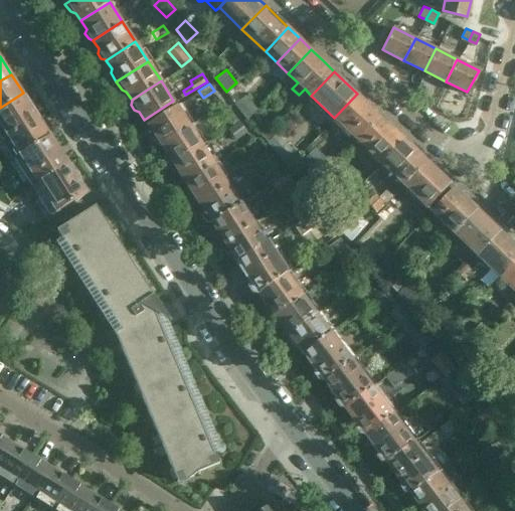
[(239,99),(230,88),(226,92),(246,116),(256,106),(246,93),(239,99)]
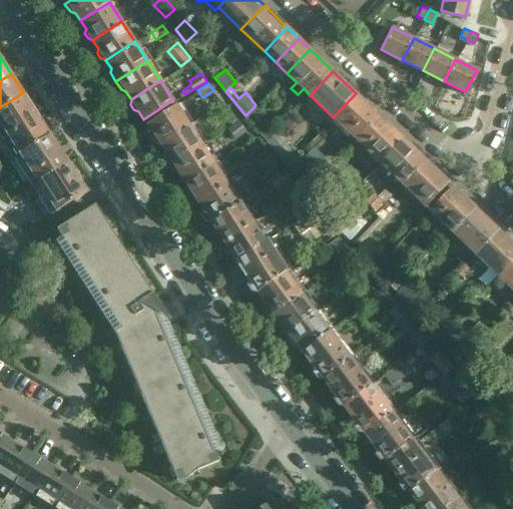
[(356,93),(333,117),(345,128),(368,104),(356,93)]
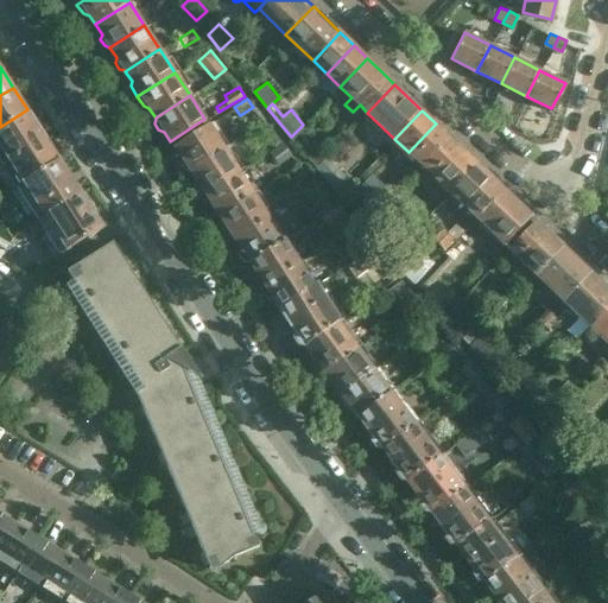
[(30,113),(0,132),(0,159),(4,164),(45,137),(30,113)]
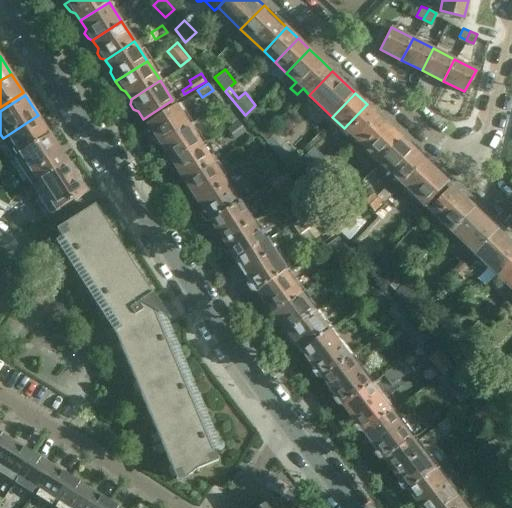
[(222,101),(218,105),(231,121),(231,120),(235,117),(222,101)]
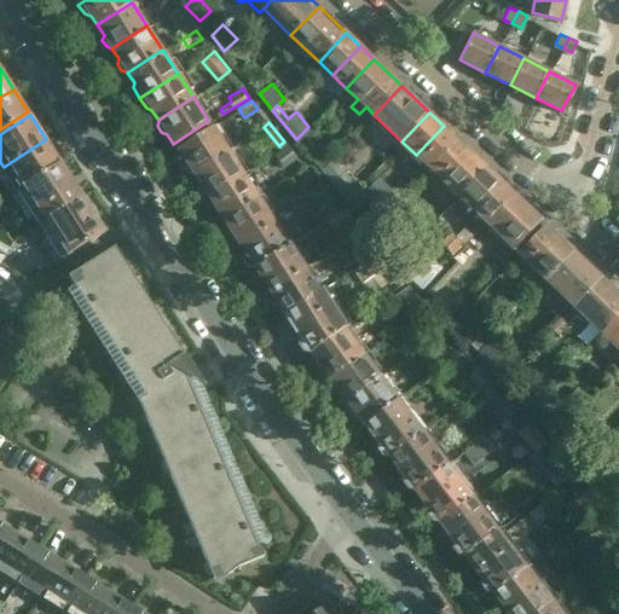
[(192,172),(226,149),(210,125),(177,148),(183,158),(181,163),(186,171),(191,172),(192,172)]
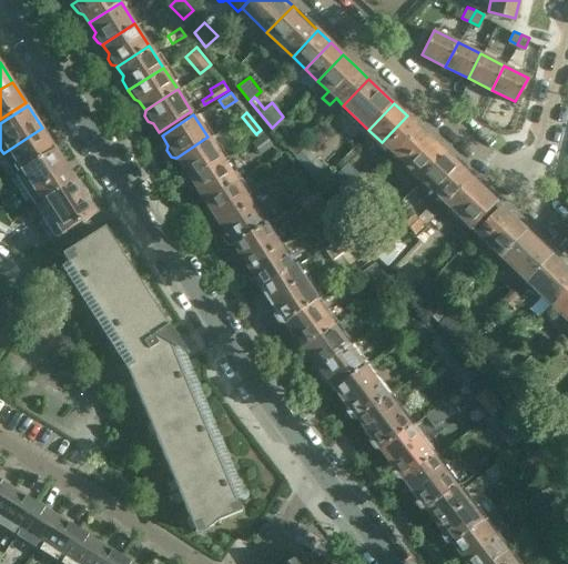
[(395,155),(419,128),(407,116),(382,142),(395,155)]
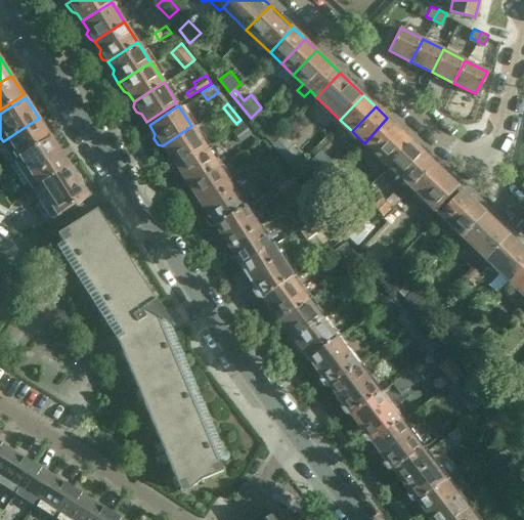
[(272,142),(281,132),(261,110),(262,109),(261,107),(251,118),(272,142)]
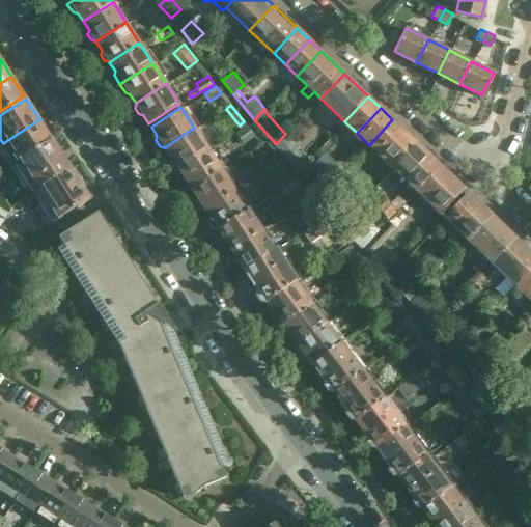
[(39,119),(3,143),(15,162),(51,138),(39,119)]
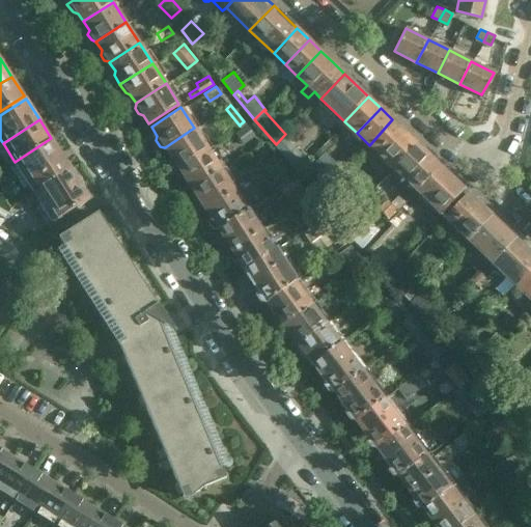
[(392,119),(369,145),(393,168),(417,142),(392,119)]
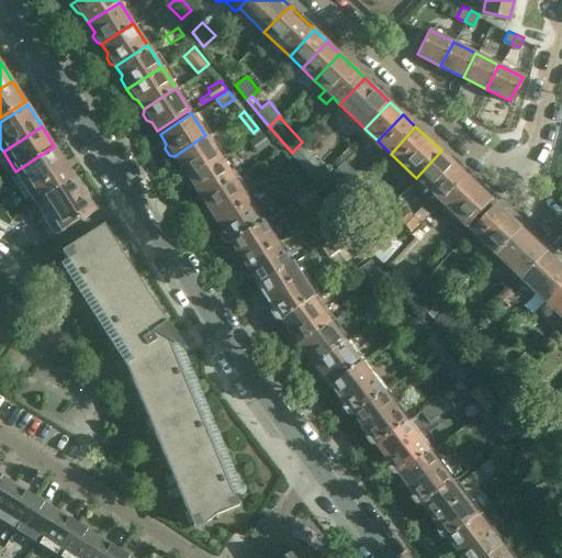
[(258,152),(271,142),(260,127),(258,129),(254,132),(256,134),(249,138),(258,152)]
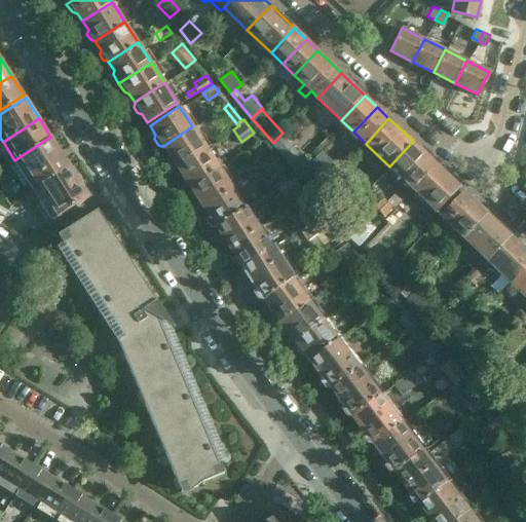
[(205,147),(192,126),(163,146),(168,155),(167,159),(173,168),(205,147)]
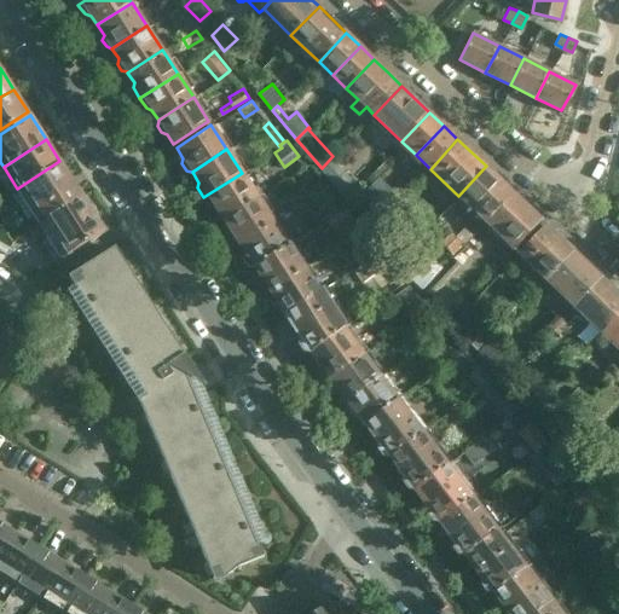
[(347,197),(360,186),(333,156),(322,168),(347,197)]
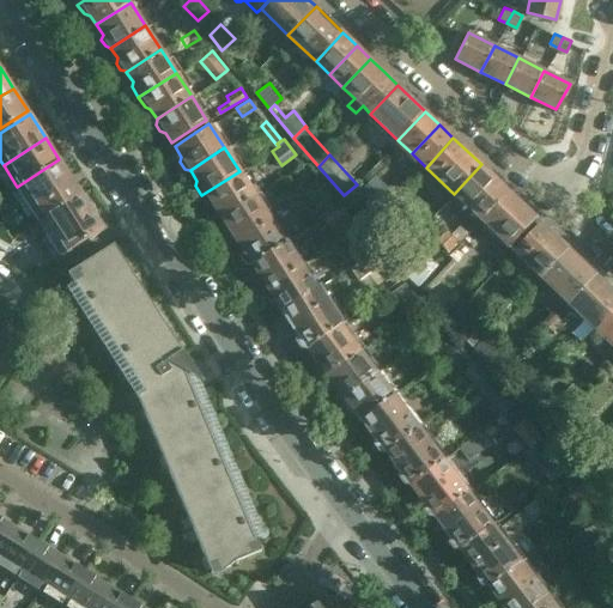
[(17,187),(37,220),(80,193),(59,159),(17,187)]
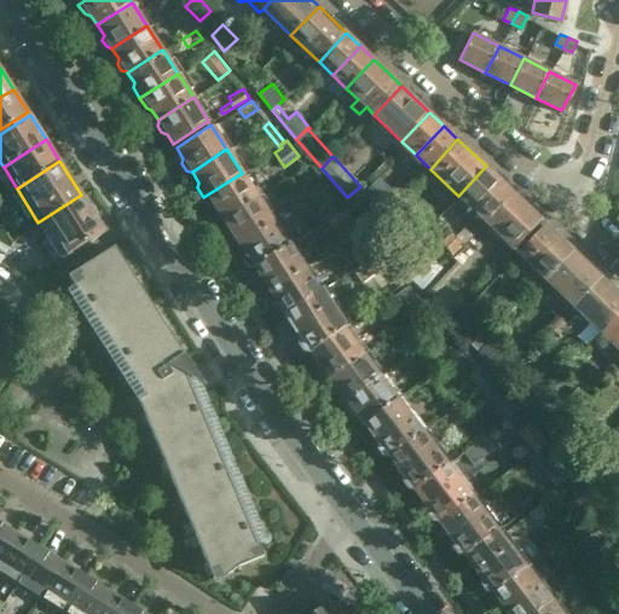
[(486,166),(458,196),(472,209),(499,180),(486,166)]
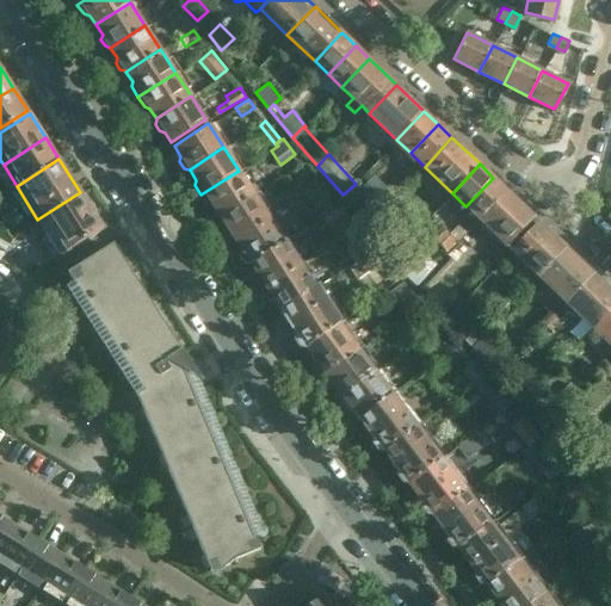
[(239,171),(201,195),(207,204),(213,206),(220,216),(258,191),(257,190),(253,192),(239,171)]
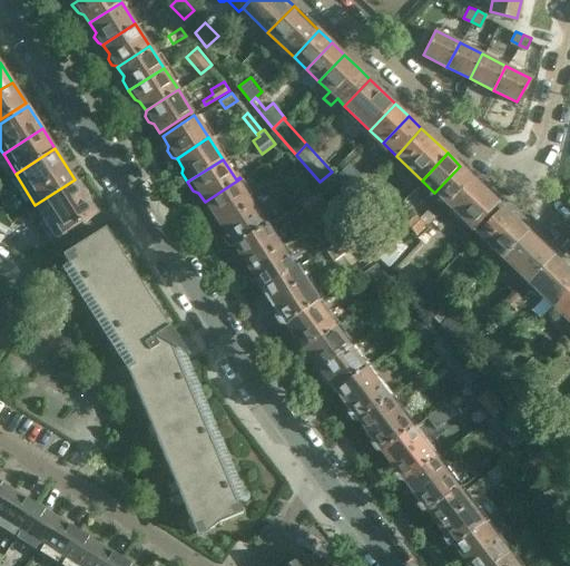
[(294,160),(283,168),(291,179),(302,172),(294,160)]
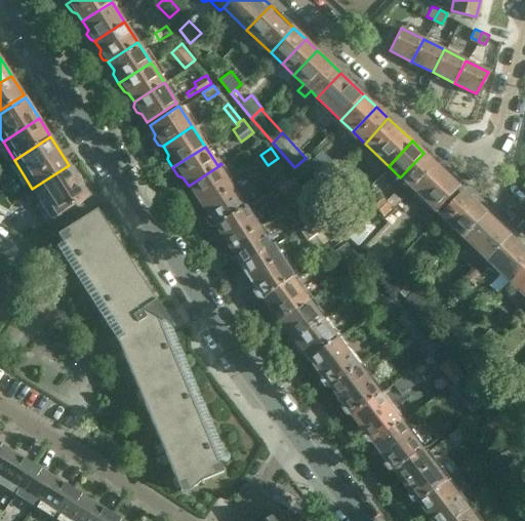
[(412,189),(436,164),(423,153),(400,177),(412,189)]
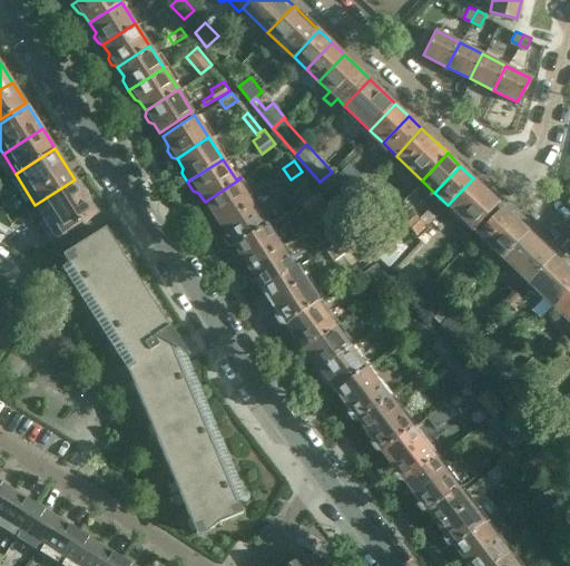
[(357,168),(342,184),(352,194),(366,178),(357,168)]
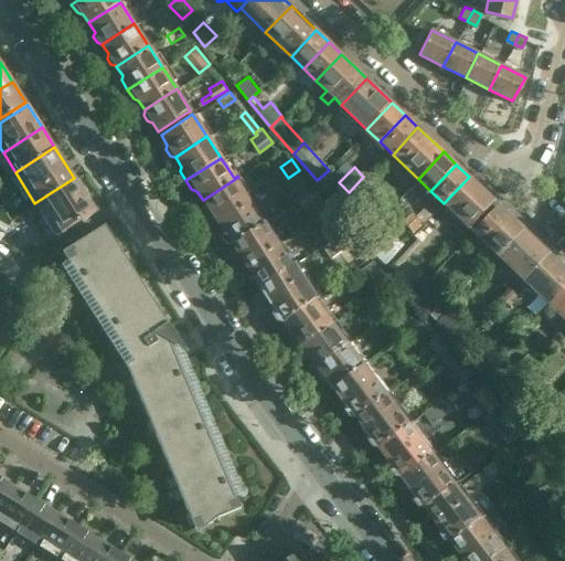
[(288,178),(286,179),(292,189),(306,179),(299,170),(288,178)]
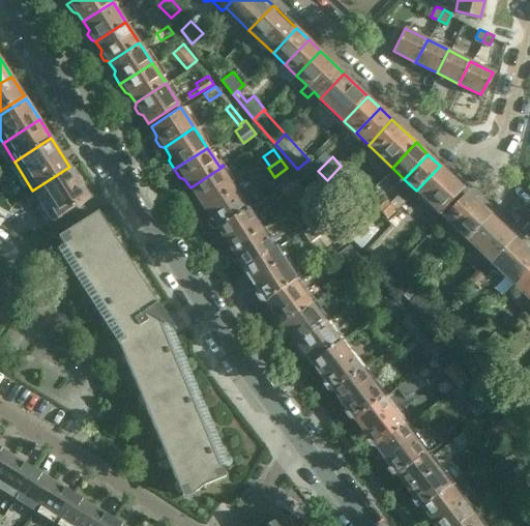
[(224,166),(190,187),(190,188),(189,193),(194,199),(198,200),(203,208),(233,187),(228,180),(232,178),(224,166)]
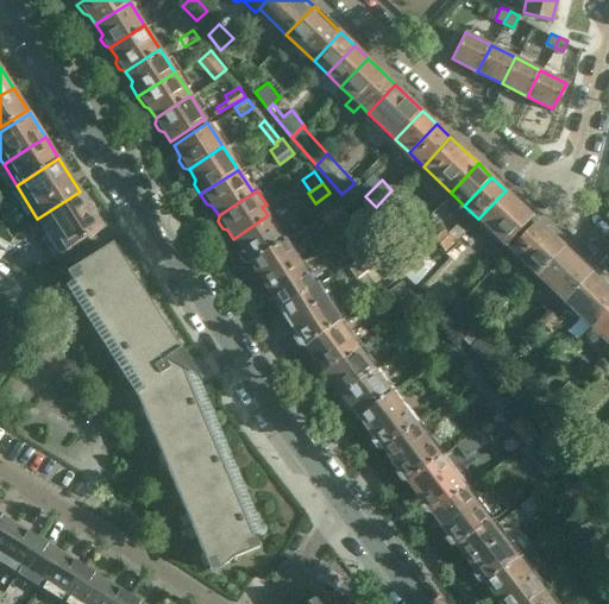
[(506,190),(478,219),(506,245),(533,216),(506,190)]
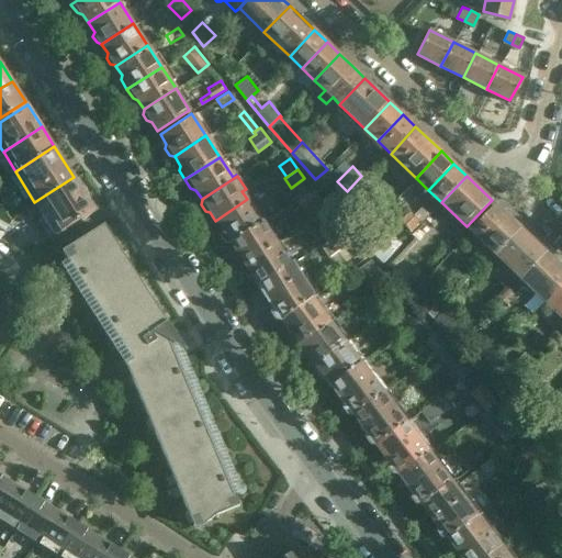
[(34,202),(55,234),(94,209),(74,177),(34,202)]
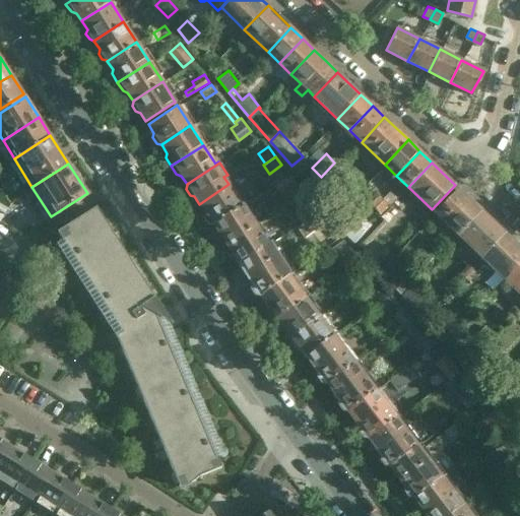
[(287,176),(274,185),(281,194),(294,185),(293,184),(297,181),(291,174),(287,177),(287,176)]
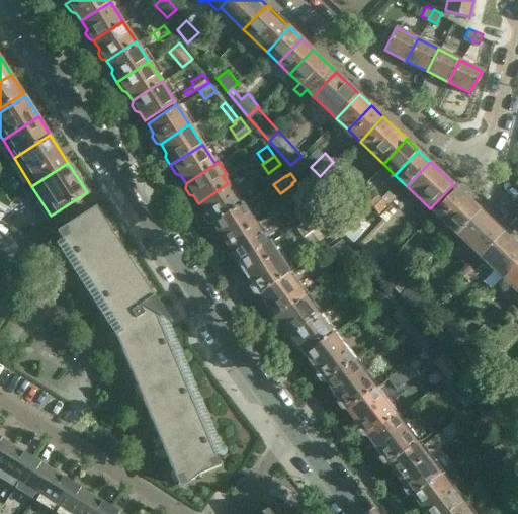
[(231,181),(228,183),(198,203),(204,212),(203,217),(206,222),(211,223),(244,201),(231,181)]
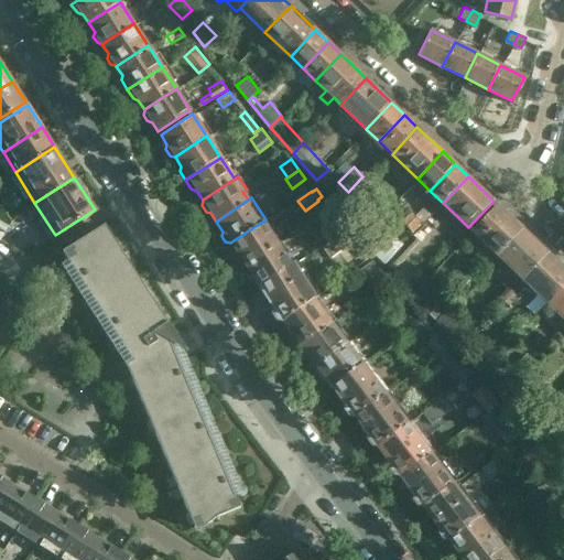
[(427,201),(415,213),(423,221),(435,208),(427,201)]
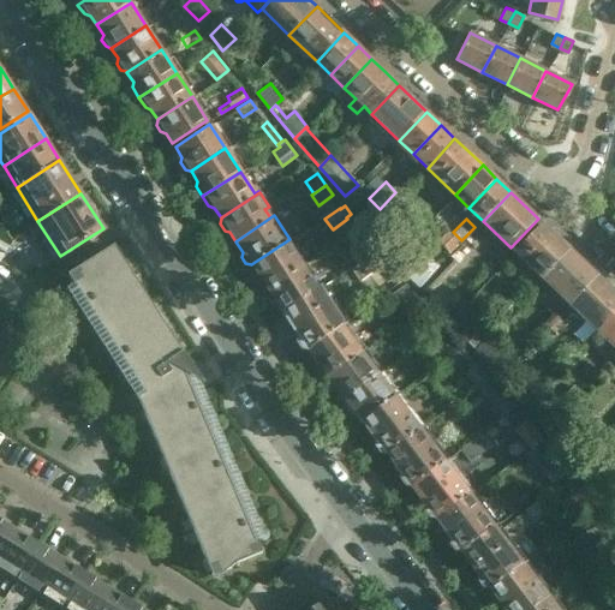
[(542,277),(569,249),(542,221),(514,250),(542,277)]
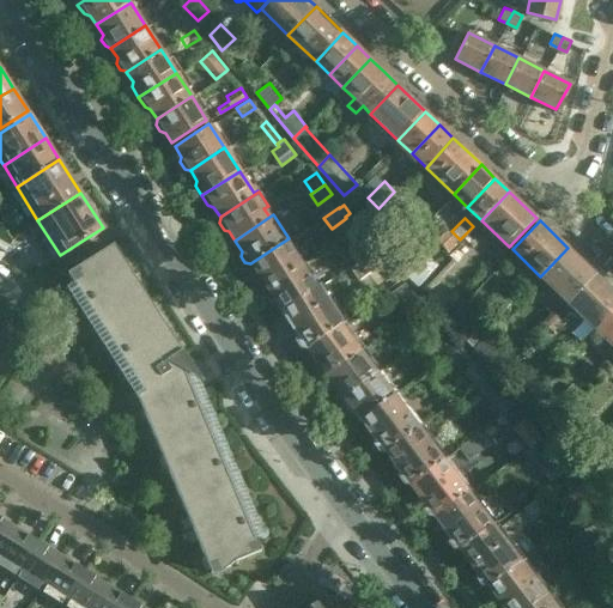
[(0,259),(0,260),(11,243),(0,236),(0,259)]
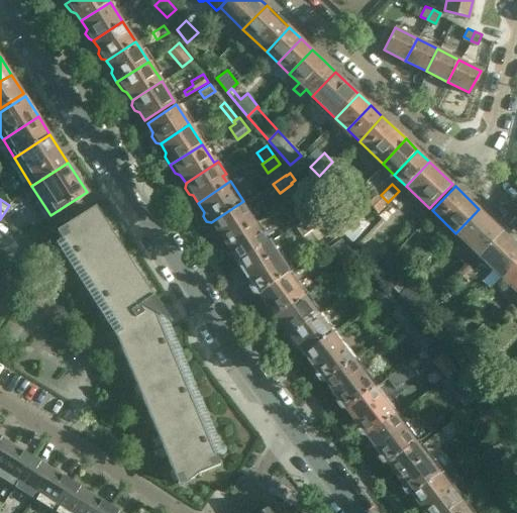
[(256,220),(243,201),(211,222),(216,231),(215,235),(220,243),(256,220)]
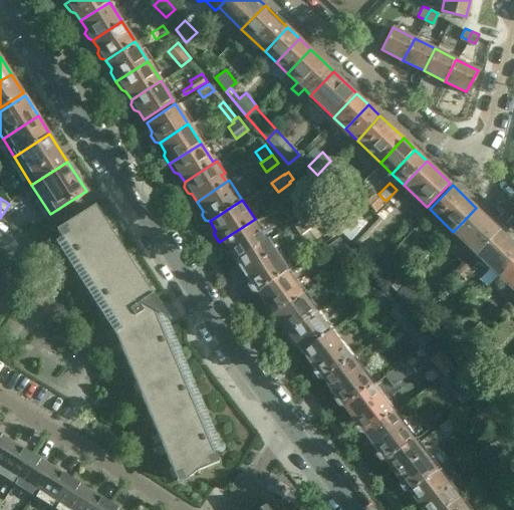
[(310,201),(296,211),(301,218),(315,209),(310,201)]
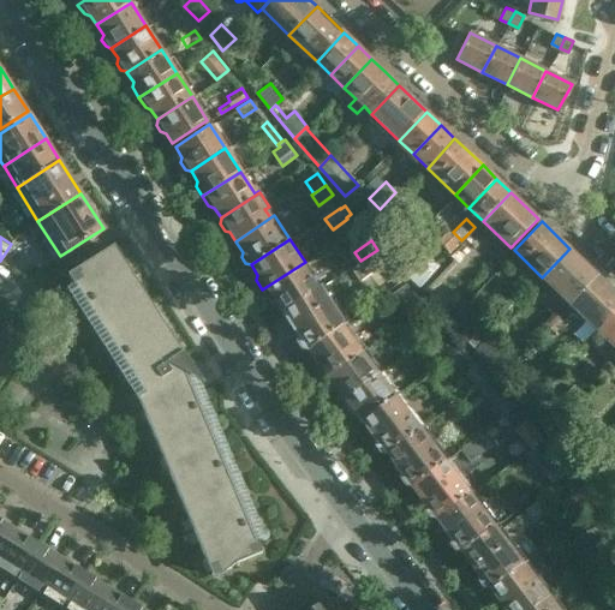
[(452,256),(423,285),(430,292),(428,294),(446,312),(465,294),(459,288),(448,299),(436,287),(459,263),(458,262),(469,251),(461,243),(451,255),(452,256)]
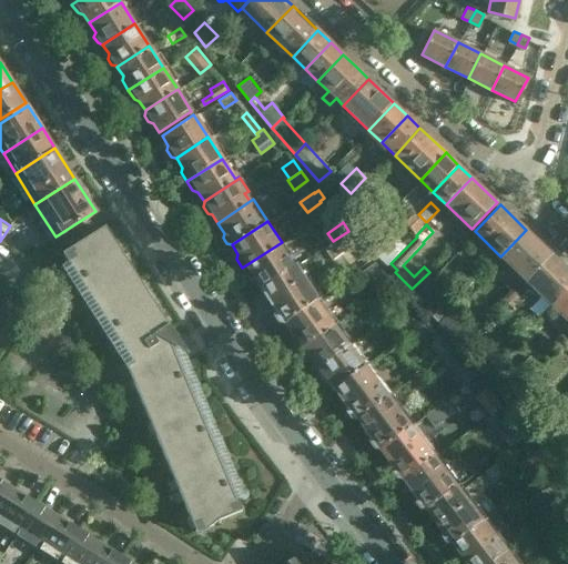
[(170,328),(170,326),(105,227),(62,253),(132,363),(127,365),(195,530),(242,511),(173,348),(181,344),(170,328)]
